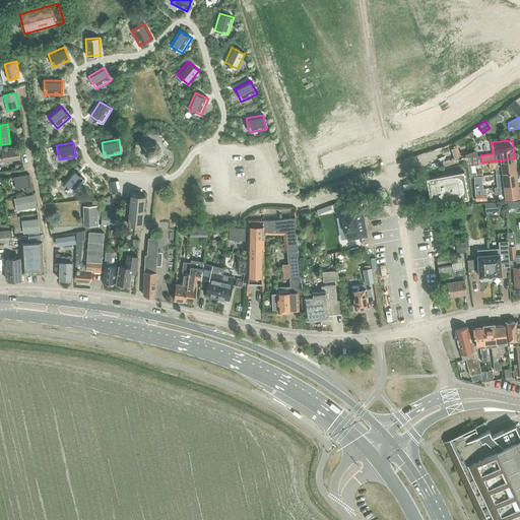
[(145,146),(144,153),(148,158),(154,159),(159,154),(160,148),(156,143),(149,142),(145,146)]
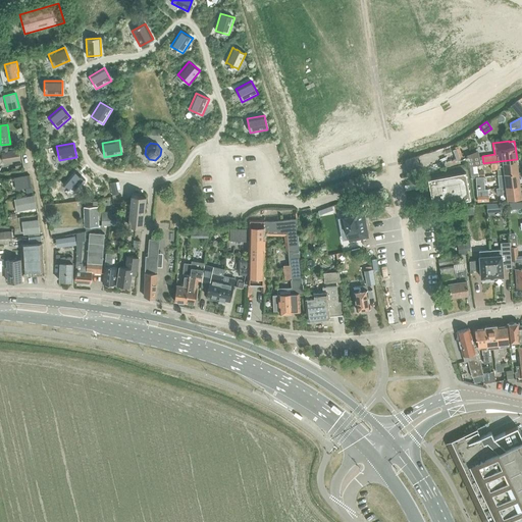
[(445,162),(446,167),(460,163),(459,160),(463,158),(462,152),(461,152),(460,148),(456,149),(458,158),(445,162)]
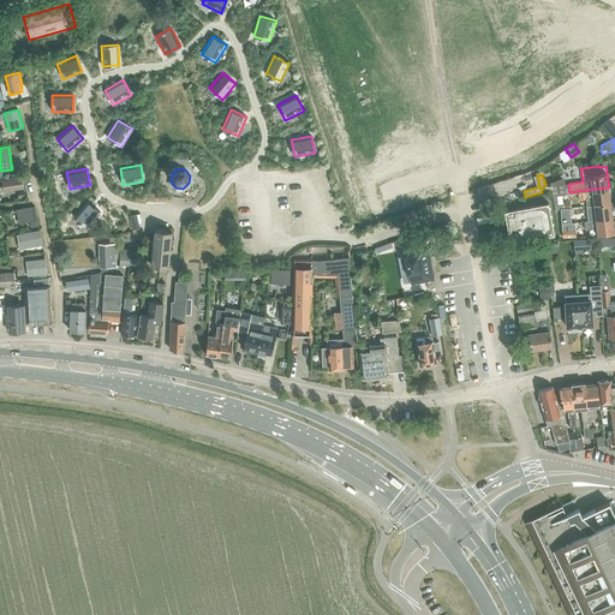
[(1,179),(4,191),(24,187),(23,175),(1,179)]
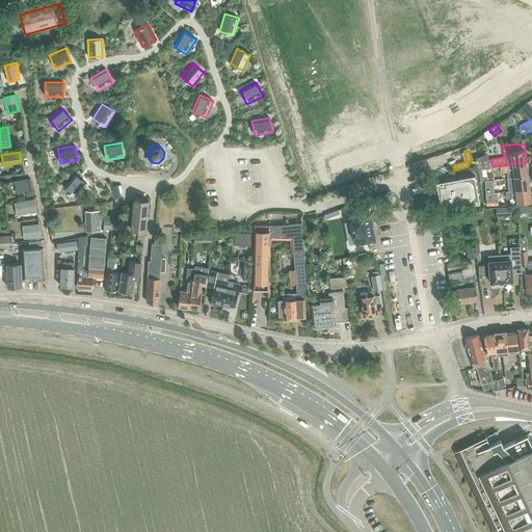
[(527,162),(500,165),(501,174),(506,173),(507,178),(513,177),(528,175),(527,162)]
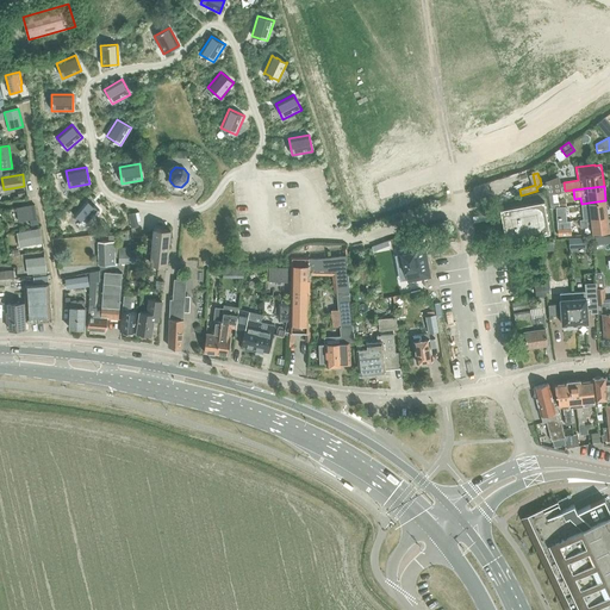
[(87,199),(74,216),(86,226),(99,211),(87,199)]
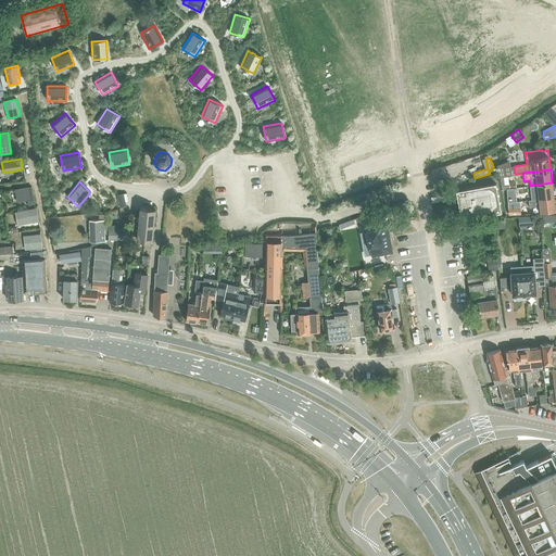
[(530,186),(531,199),(554,197),(552,182),(530,186)]
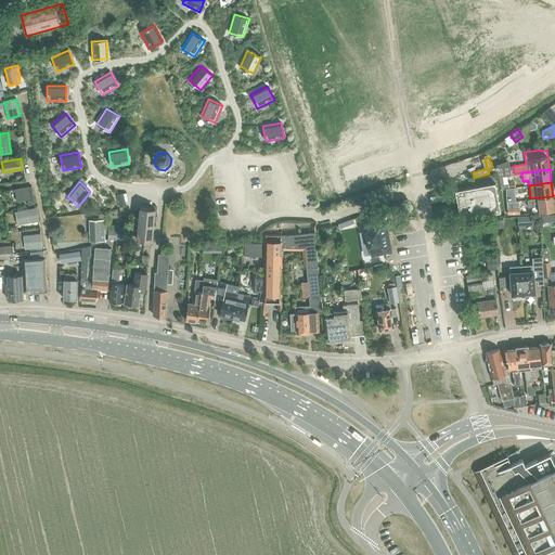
[(454,191),(460,220),(501,213),(495,183),(454,191)]
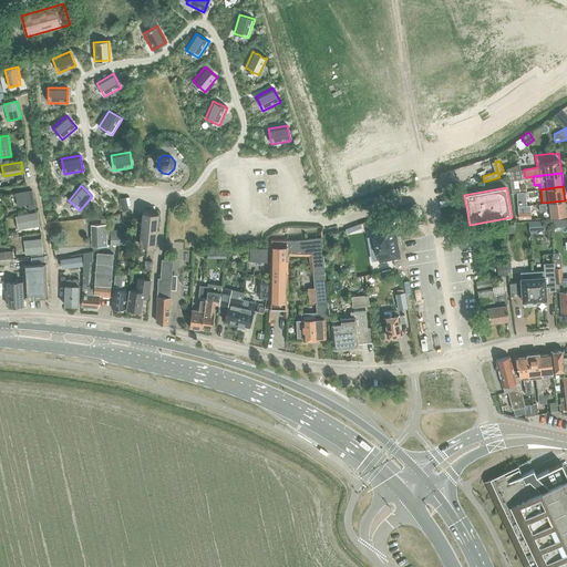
[(32,189),(14,193),(18,205),(28,204),(29,208),(35,207),(32,189)]
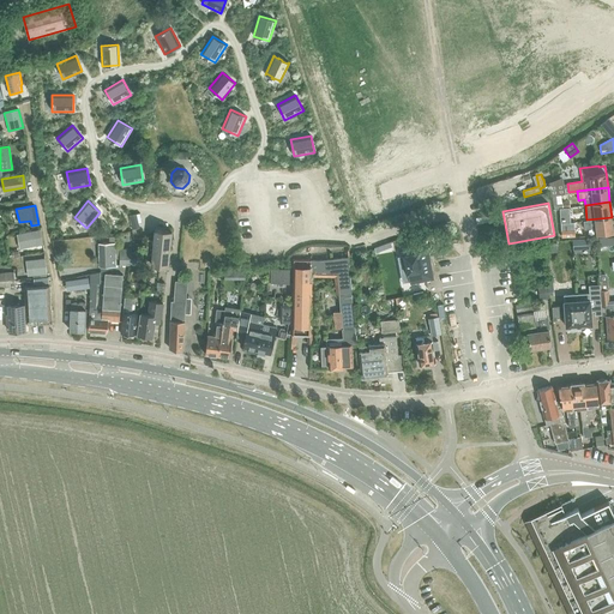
[(559,209),(560,223),(570,222),(569,208),(563,209),(559,209)]
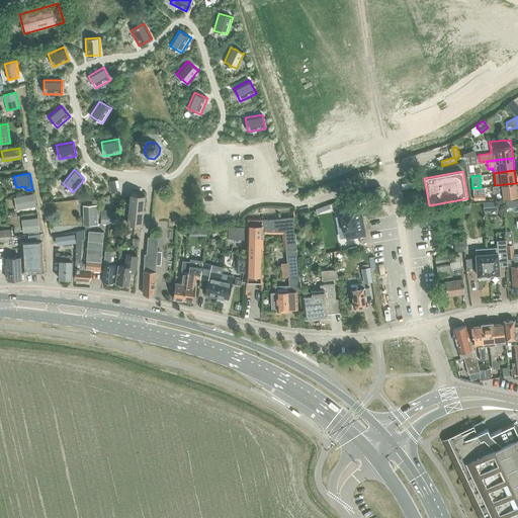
[(115,181),(109,182),(111,193),(117,192),(115,181)]
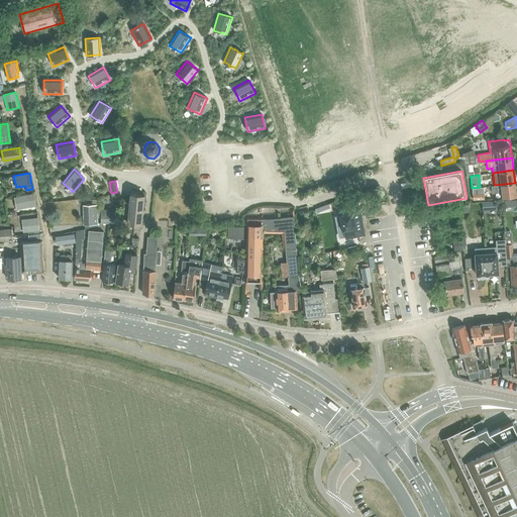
[(515,183),(494,185),(491,186),(492,192),(501,191),(502,197),(516,196),(515,183)]
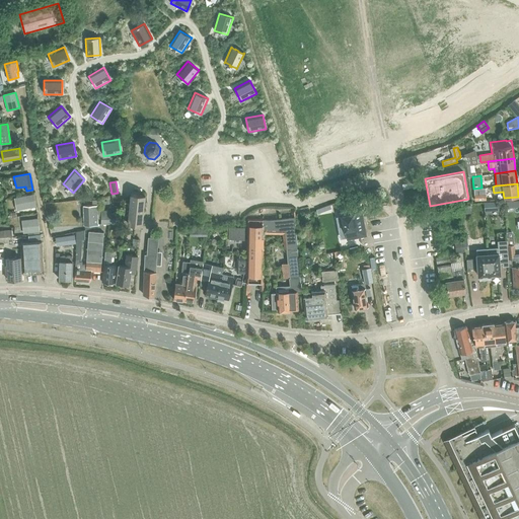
[(482,188),(473,189),(474,201),(487,200),(486,188),(482,188)]
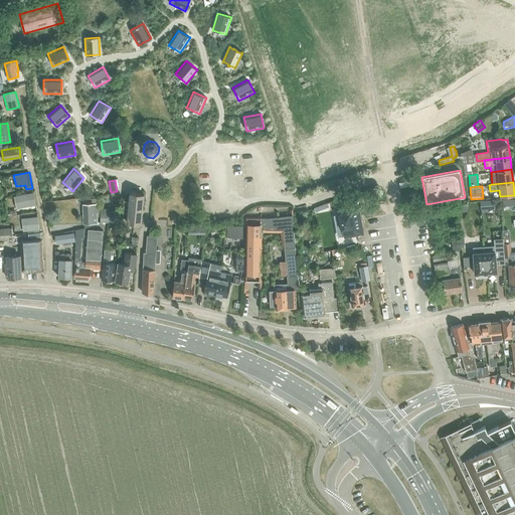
[(13,196),(16,208),(35,204),(33,192),(13,196)]
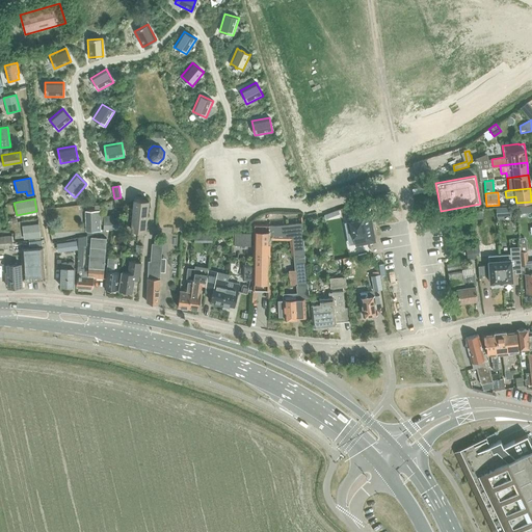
[(131,230),(145,231),(149,201),(134,198),(133,207),(127,207),(126,220),(132,221),(131,230)]
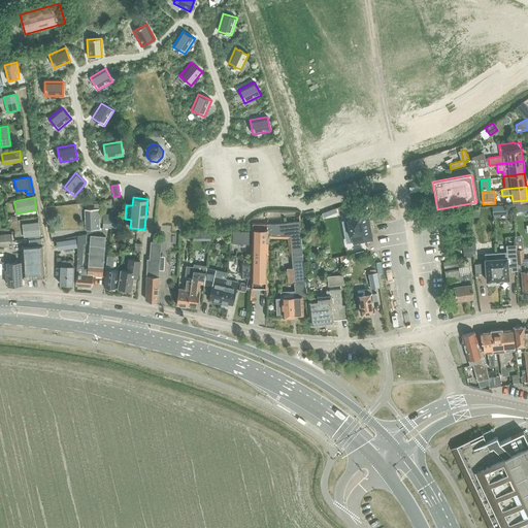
[(506,204),(493,205),(493,213),(507,212),(506,204)]
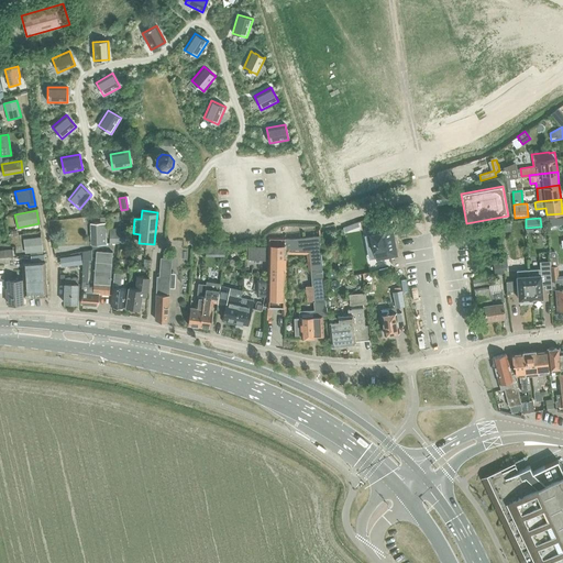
[(102,223),(91,223),(91,244),(102,244),(102,246),(106,246),(106,236),(106,229),(106,223),(102,223)]
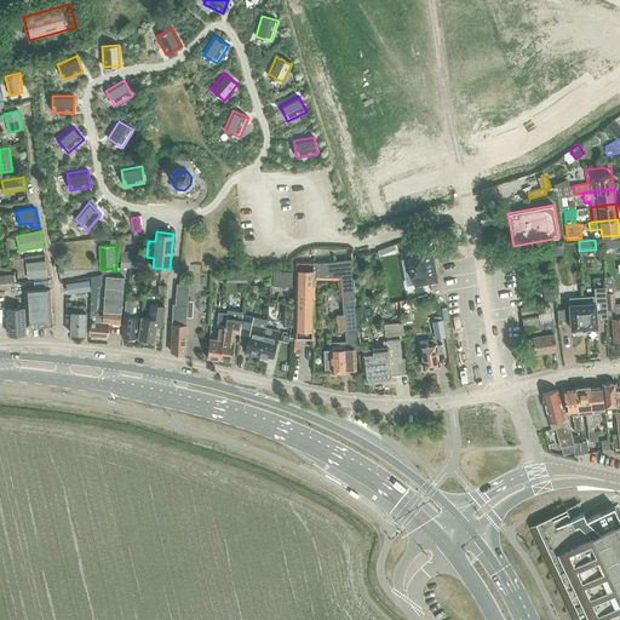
[(563,254),(562,246),(550,247),(550,256),(563,254)]
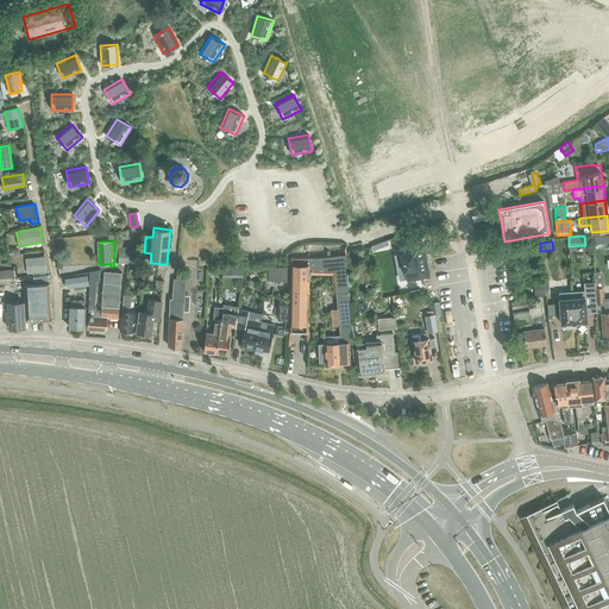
[(118,248),(114,248),(114,256),(118,256),(118,263),(139,263),(139,249),(130,249),(130,246),(118,246),(118,248)]
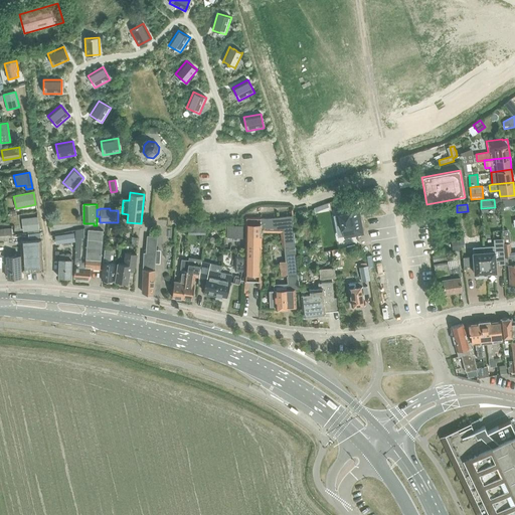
[(354,233),(362,232),(359,210),(340,214),(344,236),(354,235),(354,233)]
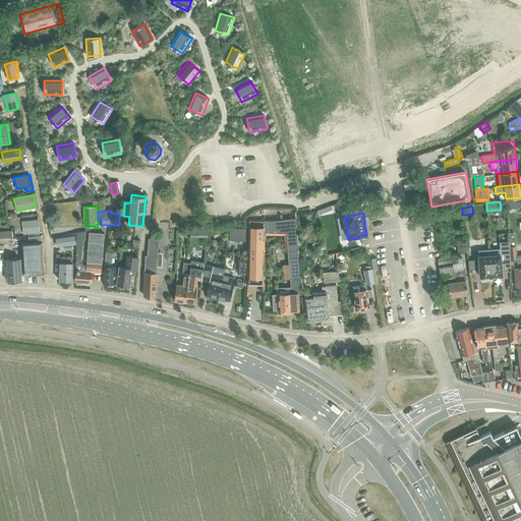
[(268,221),(268,232),(278,232),(279,229),(287,230),(287,239),(285,240),(286,245),(288,245),(290,264),(291,279),(290,279),(291,287),(288,288),(277,288),(277,294),(272,294),(273,309),(275,309),(279,308),(279,312),(292,311),(299,310),(298,294),(302,293),(300,263),(298,244),(296,218),(286,219),(271,221),(268,221)]
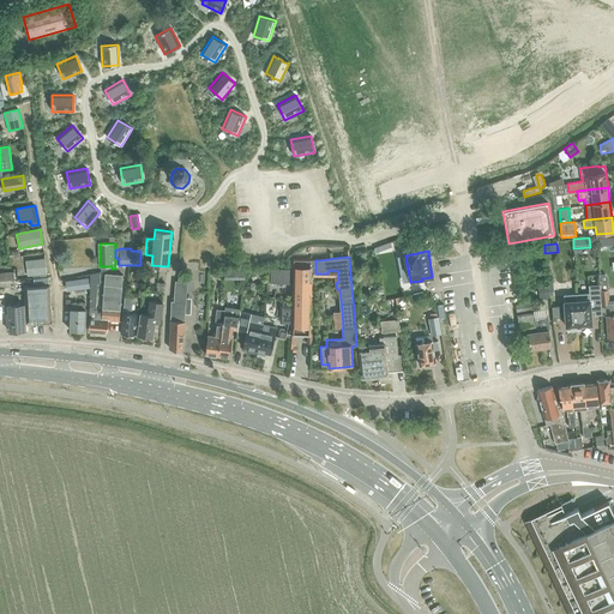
[(44,259),(26,262),(28,275),(47,274),(44,259)]
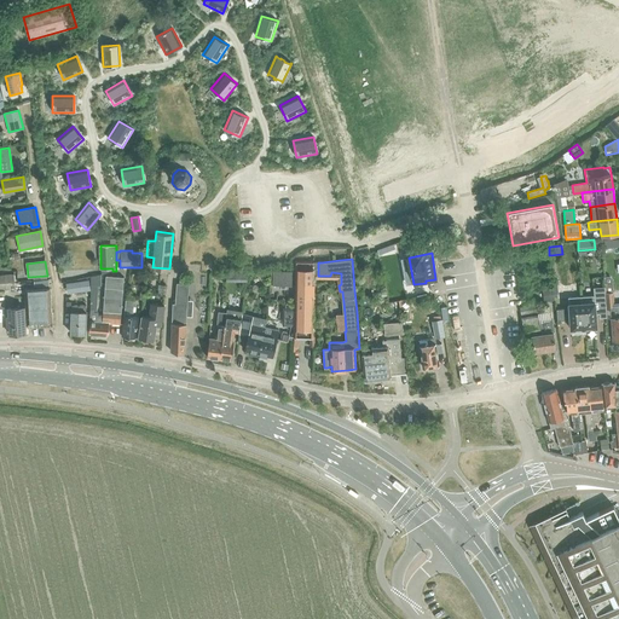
[(295,327),(295,337),(304,337),(312,337),(313,275),(318,276),(318,262),(313,262),(313,265),(296,268),(296,275),(296,305),(295,327)]
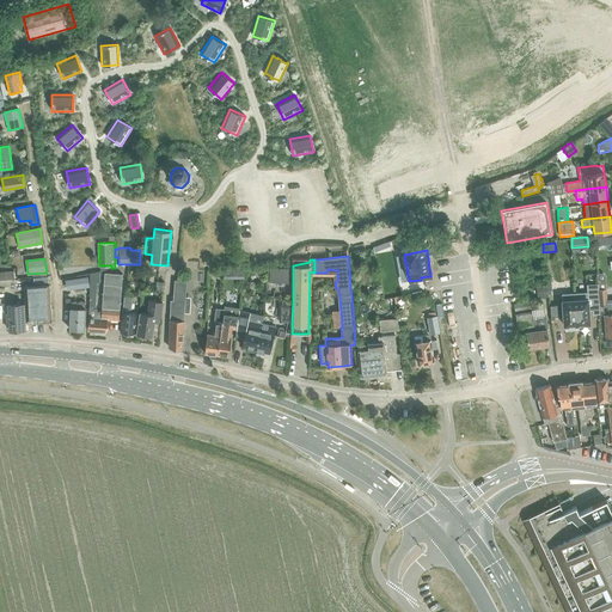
[(270,282),(277,282),(277,285),(282,286),(282,282),(291,282),(291,269),(270,268),(270,282)]
